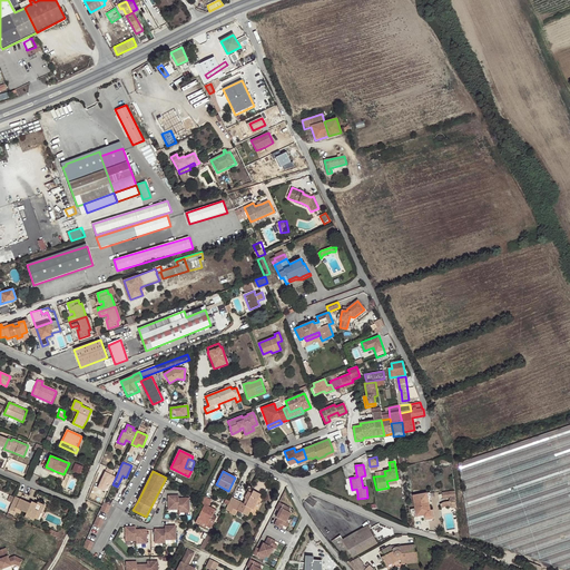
[(105,472),(98,488),(104,491),(107,483),(112,485),(112,484),(116,478),(105,472)]
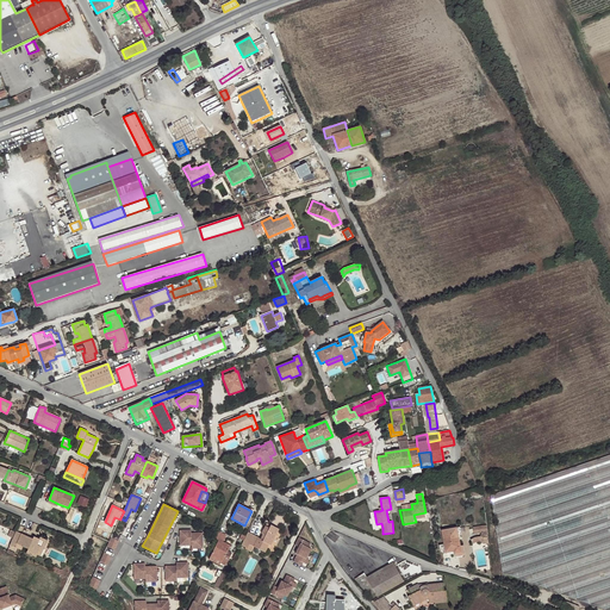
[(248,533),(246,537),(241,546),(246,548),(244,549),(251,553),(254,547),(265,553),(269,546),(271,546),(279,529),(271,526),(269,528),(265,526),(261,534),(262,535),(260,540),(257,537),(248,533)]
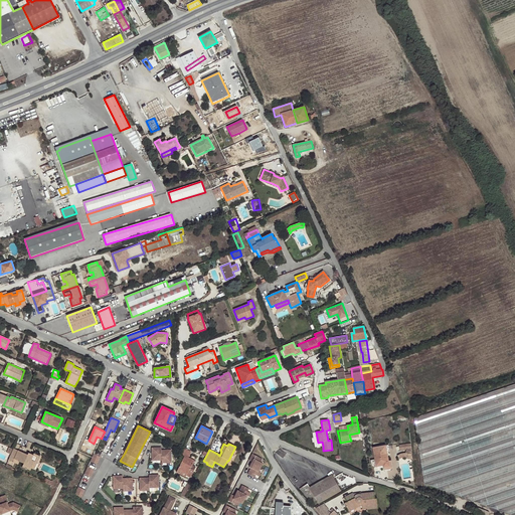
[(387,452),(386,446),(373,449),(375,460),(376,460),(377,467),(383,466),(383,468),(390,467),(388,461),(387,452)]
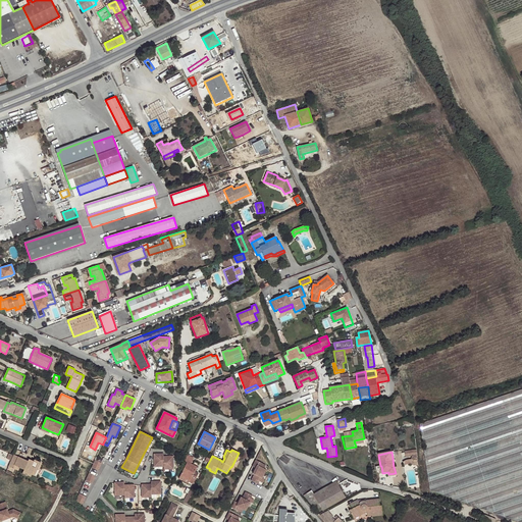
[(154,454),(154,467),(164,467),(163,458),(163,457),(163,455),(162,455),(162,454),(154,454)]
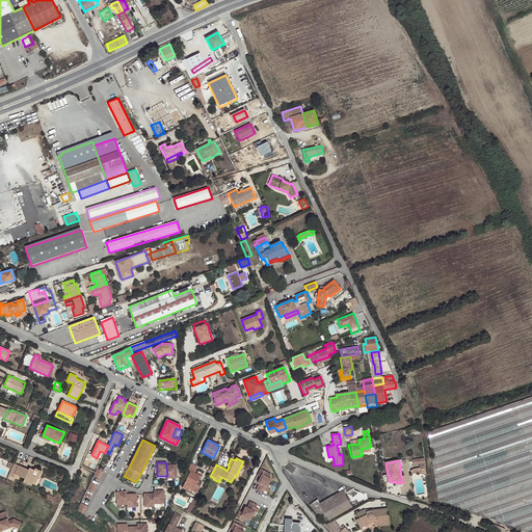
[(28,470),(15,463),(14,464),(11,469),(8,476),(19,480),(20,477),(25,479),(27,484),(28,485),(32,484),(35,477),(38,478),(42,472),(35,469),(34,471),(29,468),(28,470)]
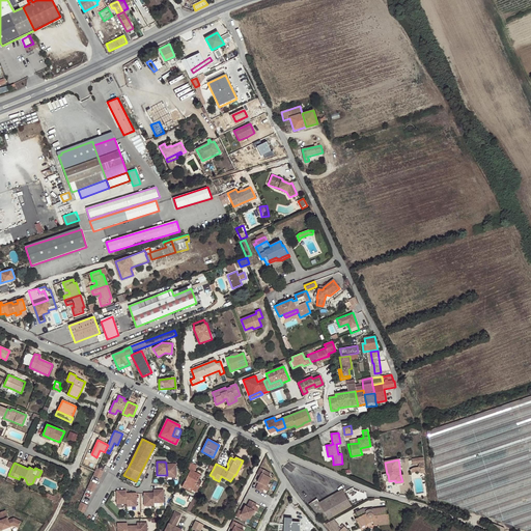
[(197,466),(190,463),(187,469),(190,470),(191,470),(194,472),(197,466)]
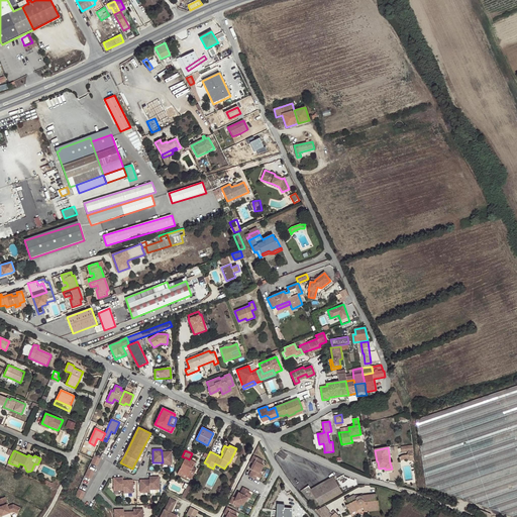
[(409,460),(414,461),(413,453),(409,451),(408,451),(407,455),(405,455),(404,455),(403,455),(402,456),(401,456),(399,457),(401,461),(402,460),(403,459),(405,459),(406,459),(407,459),(408,459),(409,459),(409,460)]
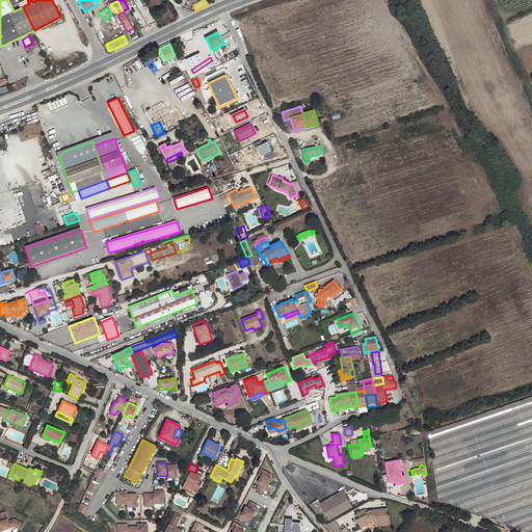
[(168,467),(166,467),(167,476),(167,478),(177,478),(177,466),(168,466),(168,467)]
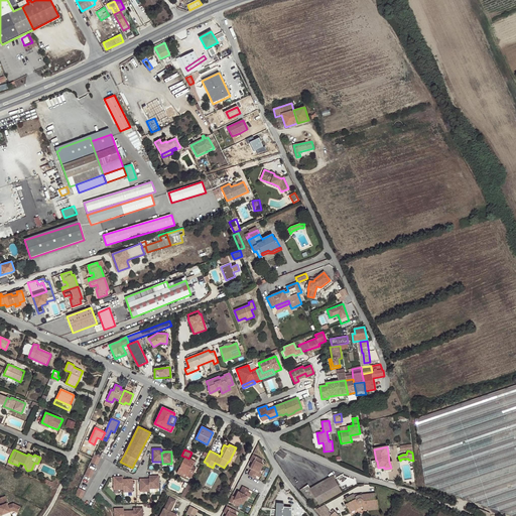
[(96,467),(100,460),(93,457),(90,464),(96,467)]
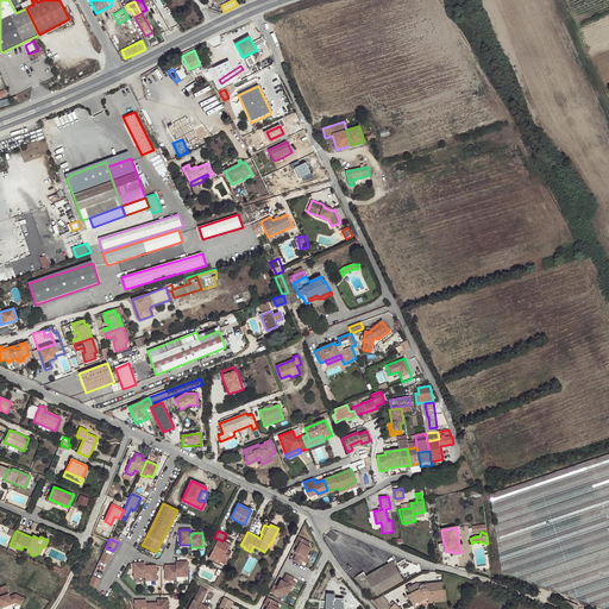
[(219,539),(211,556),(221,560),(220,562),(220,563),(225,565),(230,557),(225,554),(226,552),(227,550),(230,545),(223,541),(219,539)]
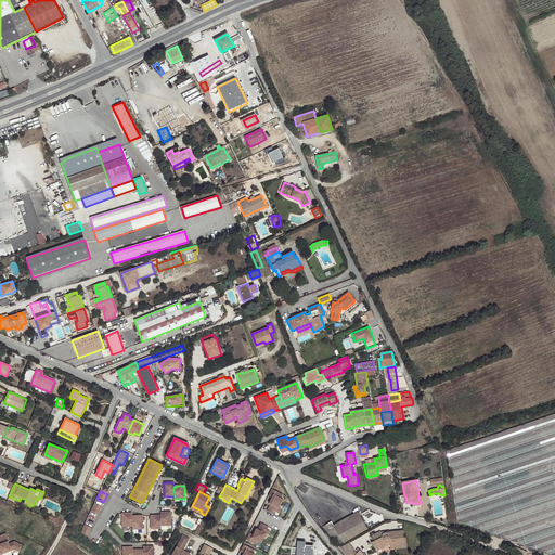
[(271,501),(271,502),(279,506),(281,502),(279,501),(281,497),(270,491),(267,498),(270,500),(271,501)]
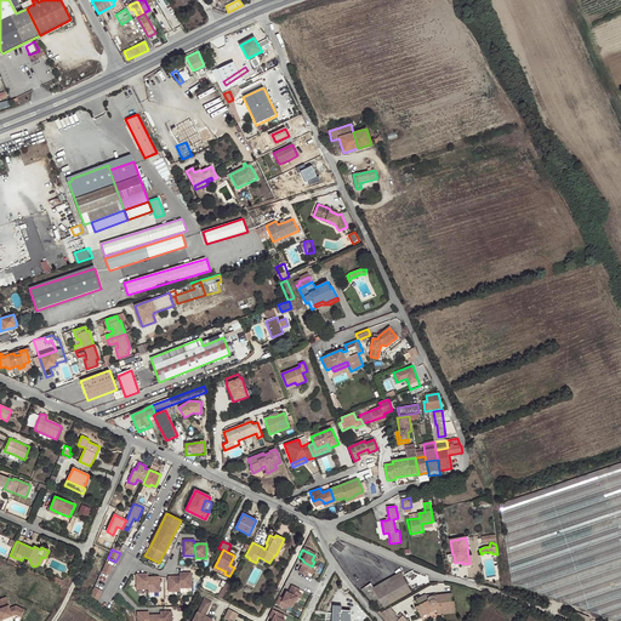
[(472,556),(468,556),(471,563),(462,564),(463,568),(473,565),(472,556)]
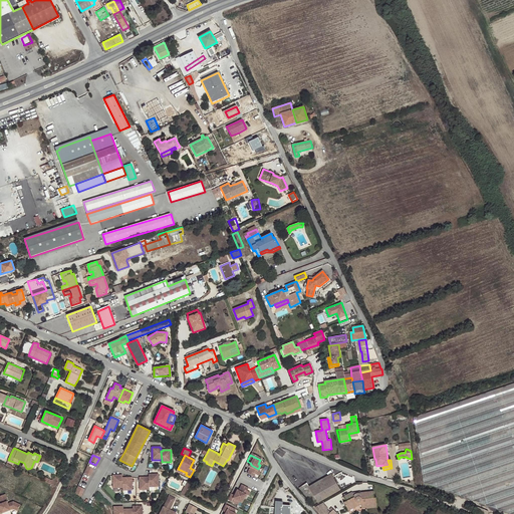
[(258,469),(251,465),(250,466),(249,466),(247,468),(249,469),(245,475),(249,477),(250,474),(254,476),(257,478),(258,474),(256,473),(258,469)]
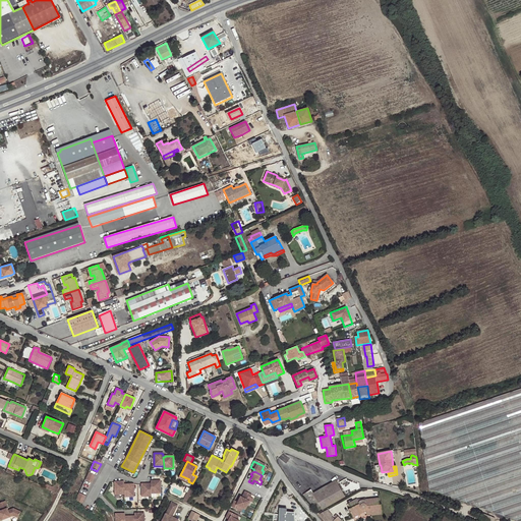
[(91,484),(95,476),(88,473),(84,481),(91,484)]
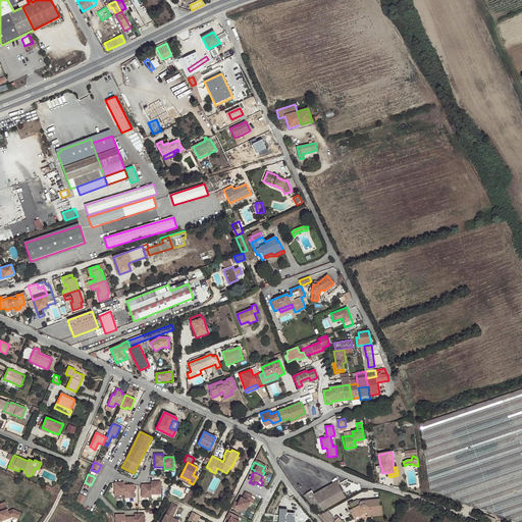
[(151,485),(151,494),(161,494),(160,481),(152,481),(153,482),(151,482),(151,484),(151,485)]
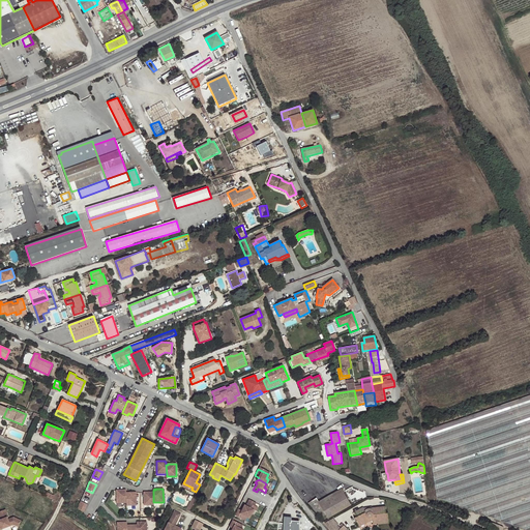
[(324,499),(326,501),(343,491),(342,489),(324,499)]
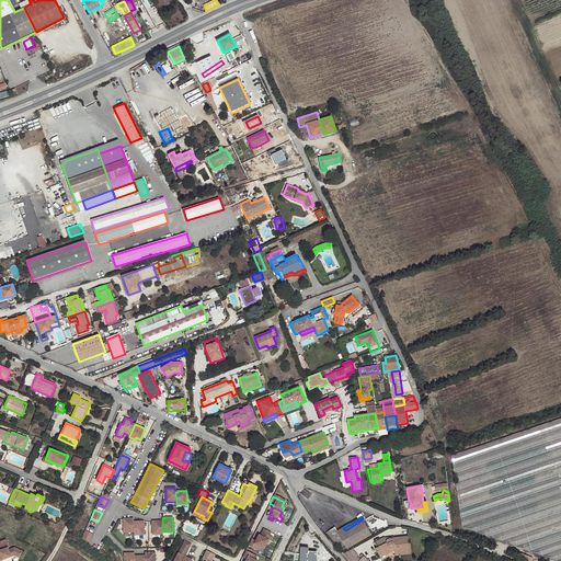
[(123,533),(134,531),(134,522),(134,519),(132,519),(132,518),(123,518),(123,533)]
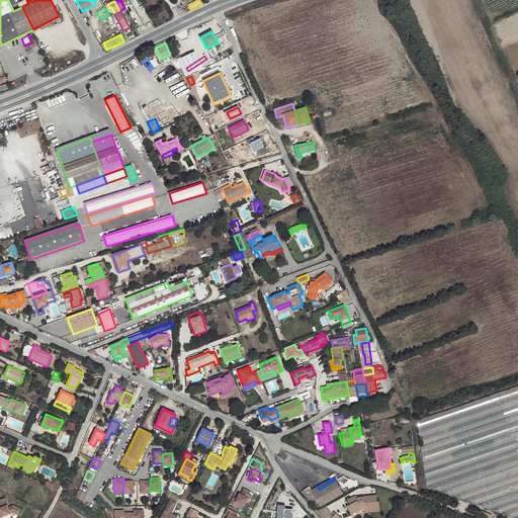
[(49,483),(47,486),(56,490),(60,482),(56,480),(55,483),(52,484),(49,483)]
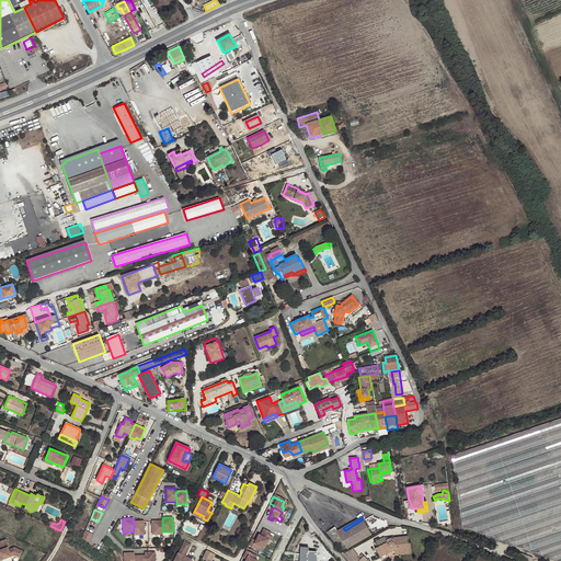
[(334,527),(325,533),(340,549),(345,546),(347,549),(371,535),(363,519),(345,530),(343,528),(338,531),(334,527)]
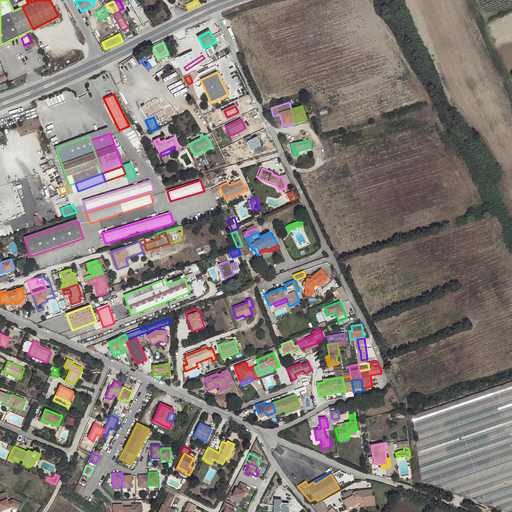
[(122,485),(122,488),(131,488),(131,475),(123,476),(123,477),(122,477),(122,485)]
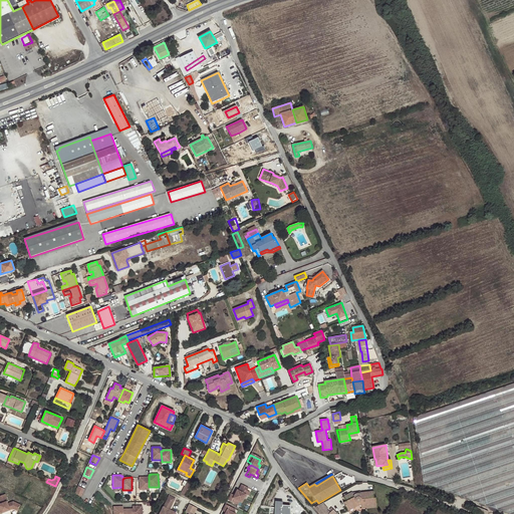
[(140,477),(140,490),(149,489),(149,487),(149,478),(147,478),(147,477),(140,477)]
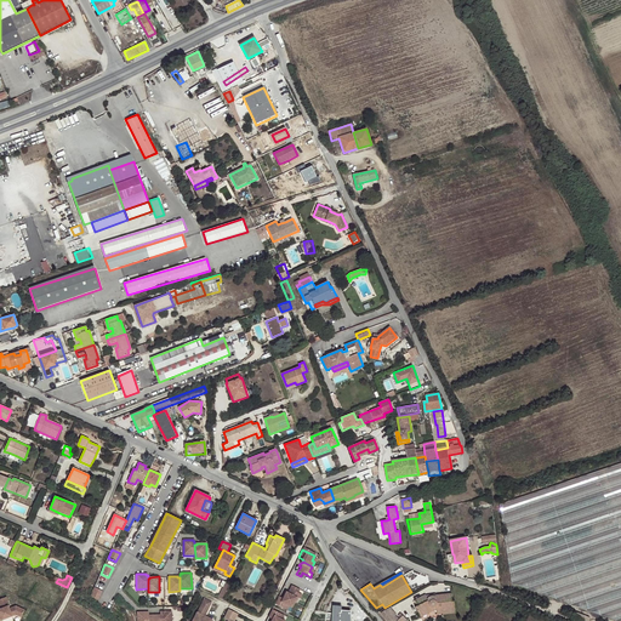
[(283,599),(292,604),(295,599),(298,600),(300,597),(296,594),(292,593),(294,590),(290,587),(286,594),(284,594),(283,598),(284,598),(283,599)]
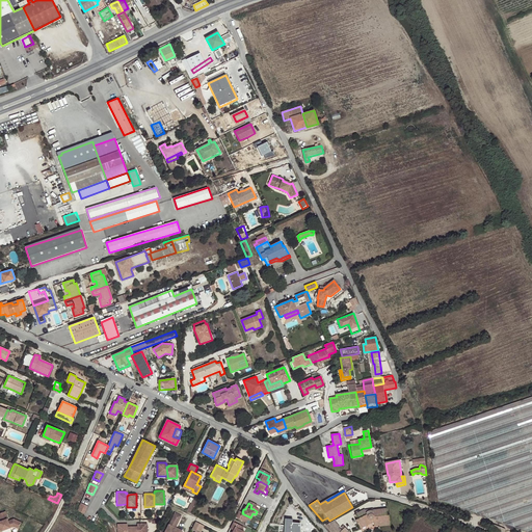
[(83,515),(86,508),(80,504),(76,512),(83,515)]
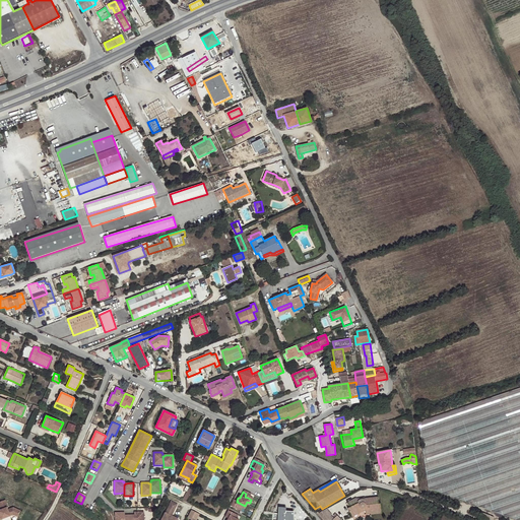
[(358,502),(356,499),(356,498),(347,502),(350,507),(347,509),(351,515),(356,512),(358,514),(364,511),(362,509),(363,509),(364,509),(365,509),(366,508),(366,510),(366,514),(371,514),(370,512),(382,511),(381,504),(379,504),(378,497),(365,499),(358,502)]
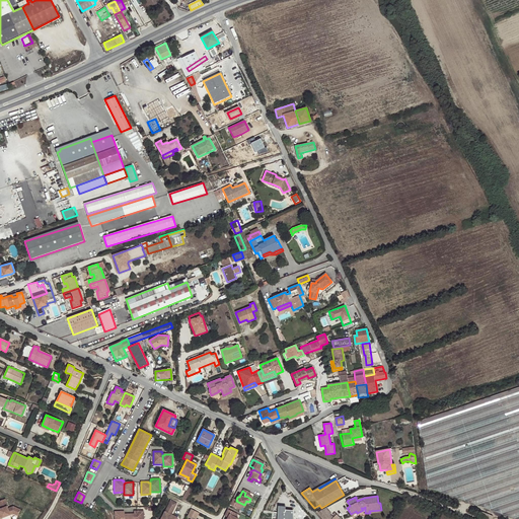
[(0,508),(1,509),(0,509),(0,517),(1,517),(2,518),(13,514),(18,517),(21,511),(13,507),(8,509),(7,507),(8,507),(6,500),(0,501),(0,508)]
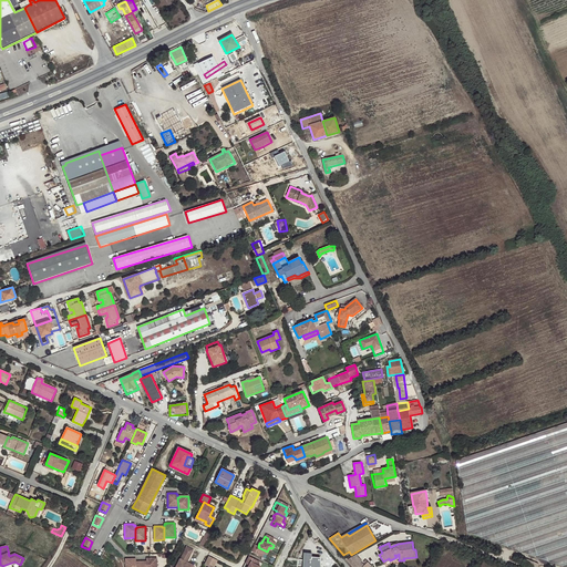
[(265,556),(267,552),(258,547),(258,549),(257,548),(253,546),(249,554),(260,559),(263,555),(265,556)]
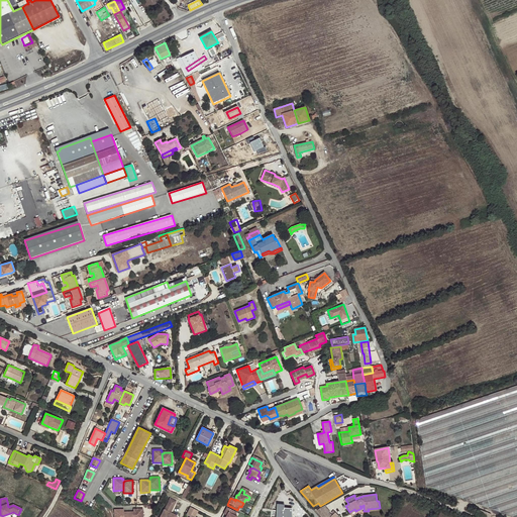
[(175,504),(169,501),(160,516),(173,516),(170,515),(175,504)]
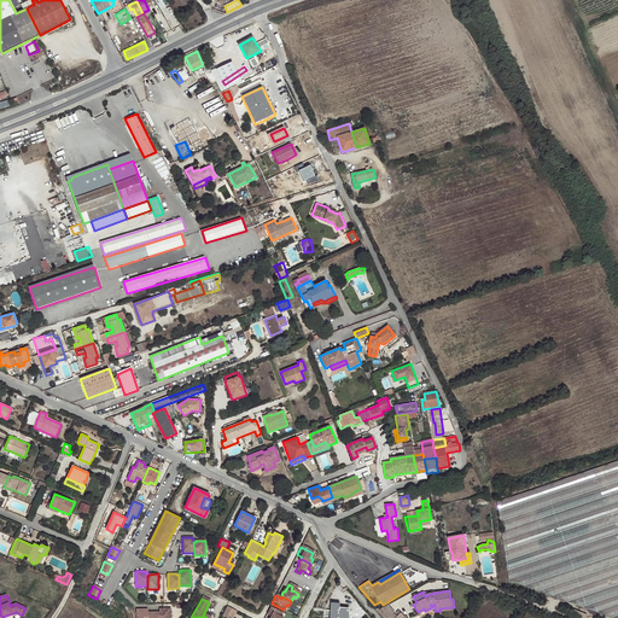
[(396,617),(402,617),(404,617),(398,611),(392,600),(378,608),(385,617),(396,617)]
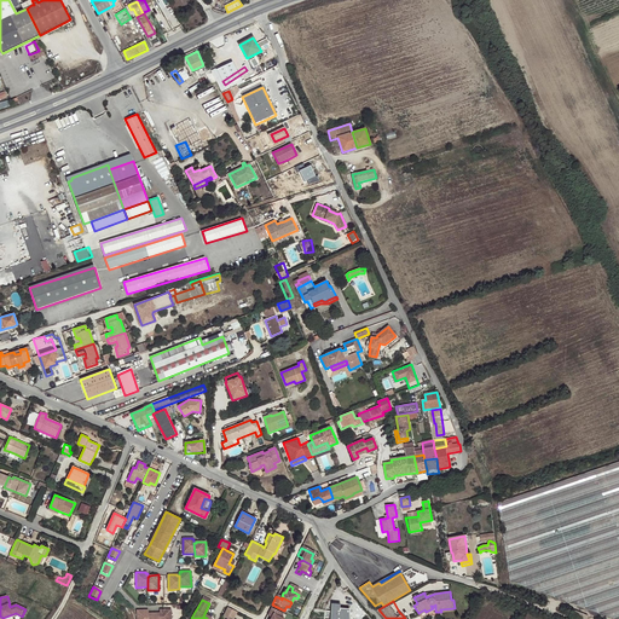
[(340,611),(340,608),(340,606),(333,605),(331,618),(348,618),(350,611),(340,611)]
